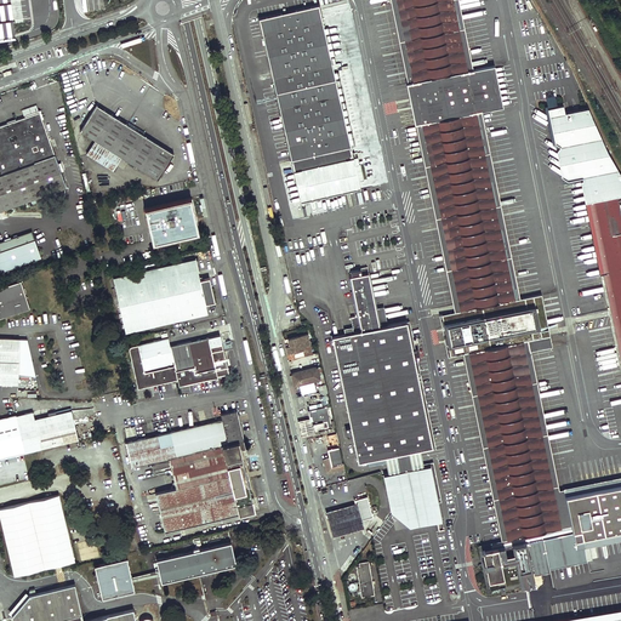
[(0,0),(0,7),(4,39),(16,36),(10,0),(0,0)]
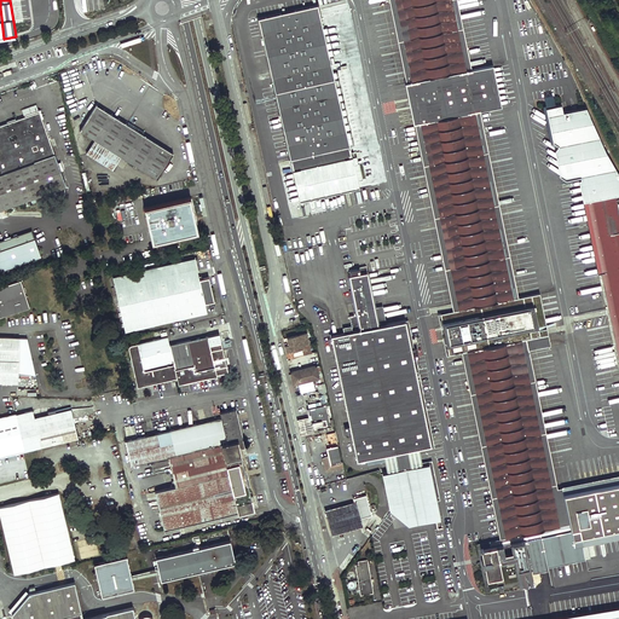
[(447,0),(395,0),(507,538),(538,530),(545,565),(584,559),(580,544),(618,536),(618,468),(553,482),(525,350),(549,342),(537,291),(507,296),(469,110),(499,104),(490,63),(461,68),(447,0)]
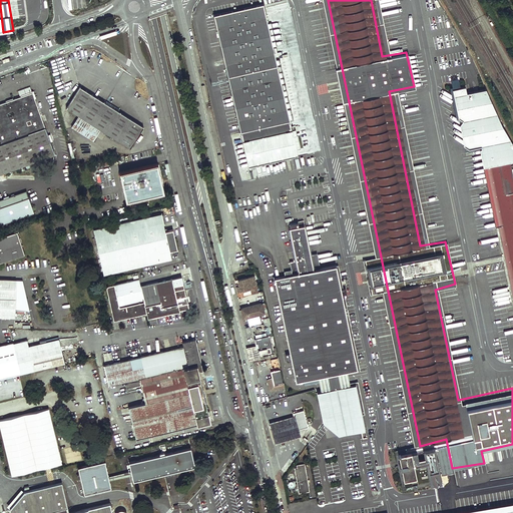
[(372,0),(380,40),(386,39),(378,0),(372,0)]
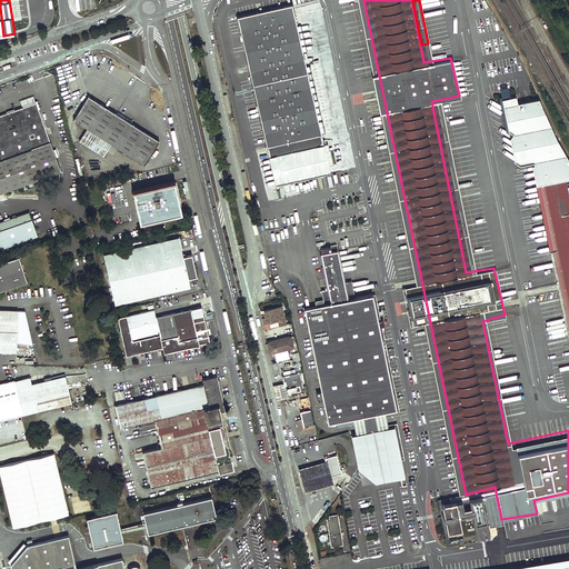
[(292,3),(237,16),(277,186),(331,173),(292,3)]
